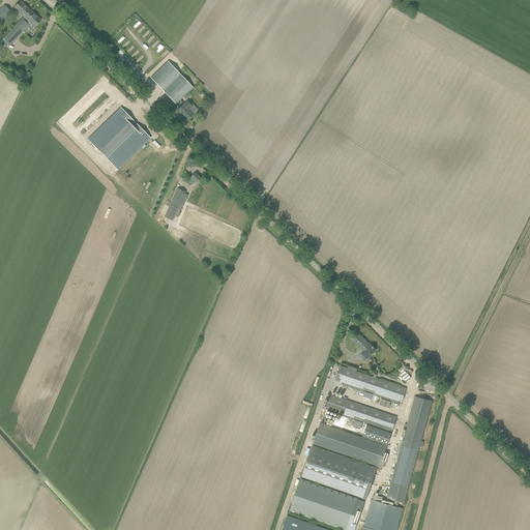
[(24,18),(31,10),(21,1),(13,7),(24,17),(24,18)]
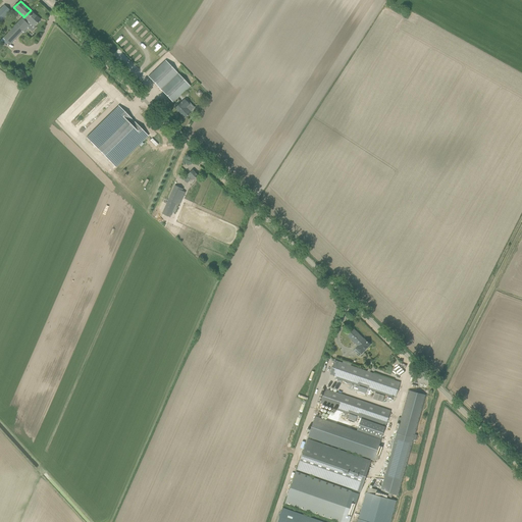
[(0,21),(7,14),(10,11),(4,5),(0,9),(0,21)]
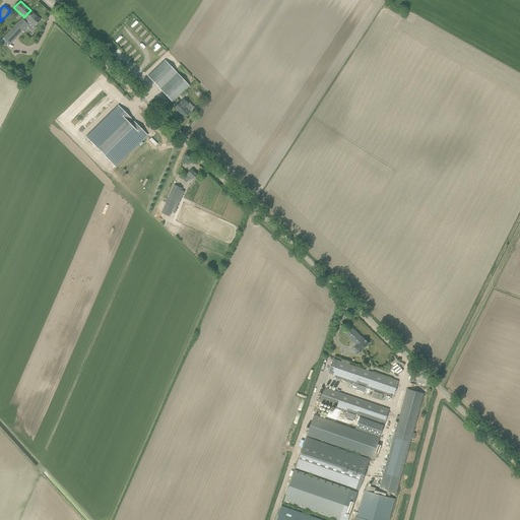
[(23,16),(3,38),(10,44),(21,31),(26,26),(28,28),(31,31),(36,27),(34,26),(37,23),(40,19),(30,10),(23,17),(23,16)]
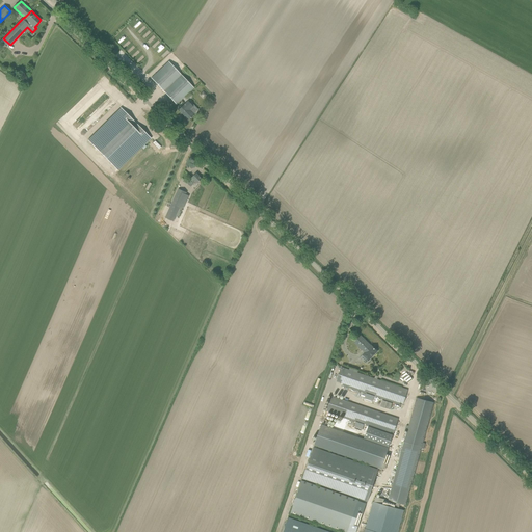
[(168,61),(151,78),(156,83),(159,81),(161,83),(158,85),(177,104),(193,87),(168,61)]
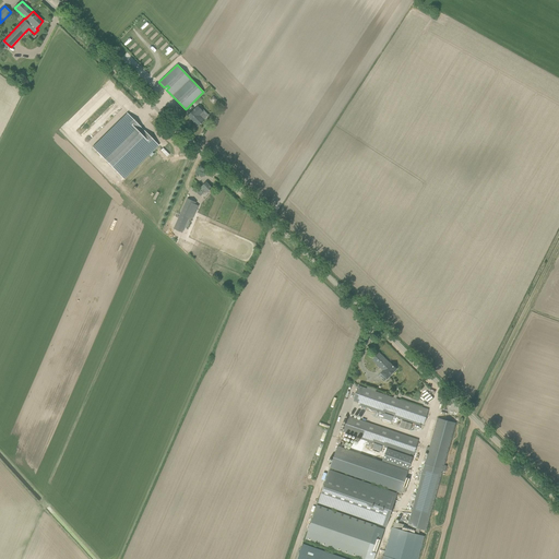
[(192,117),(190,119),(198,127),(204,119),(207,116),(203,110),(202,111),(198,106),(189,114),(192,117)]
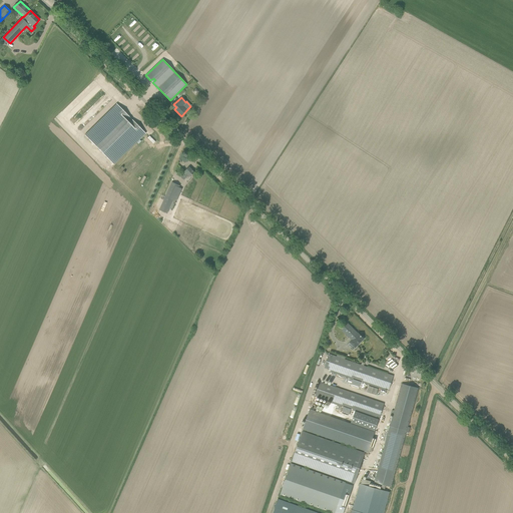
[(116,104),(84,135),(113,164),(145,133),(116,104)]
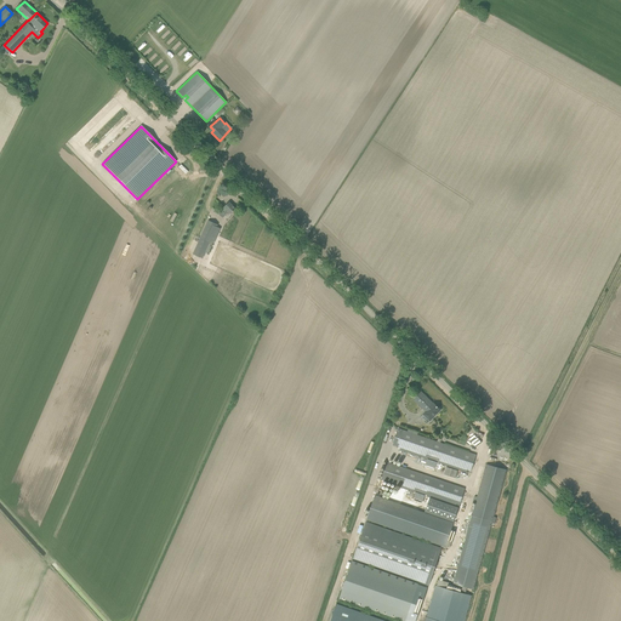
[(229,203),(224,206),(224,208),(218,214),(222,217),(228,212),(231,214),(235,209),(229,203)]
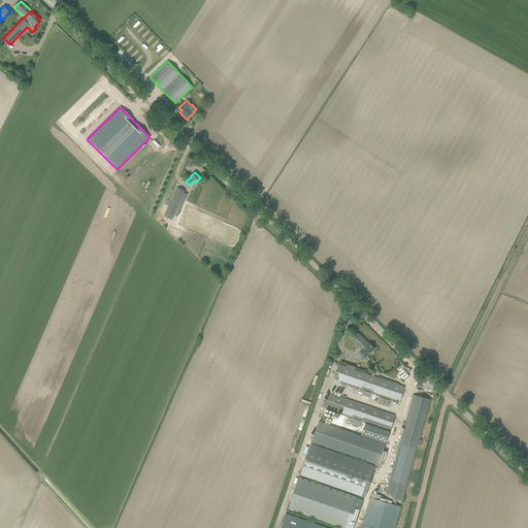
[(177,188),(170,202),(178,205),(182,207),(188,194),(184,193),(185,191),(177,188)]
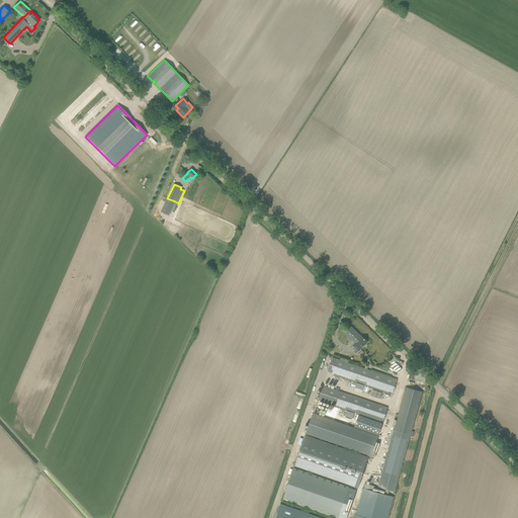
[(167,198),(161,212),(169,216),(171,210),(175,201),(167,198)]
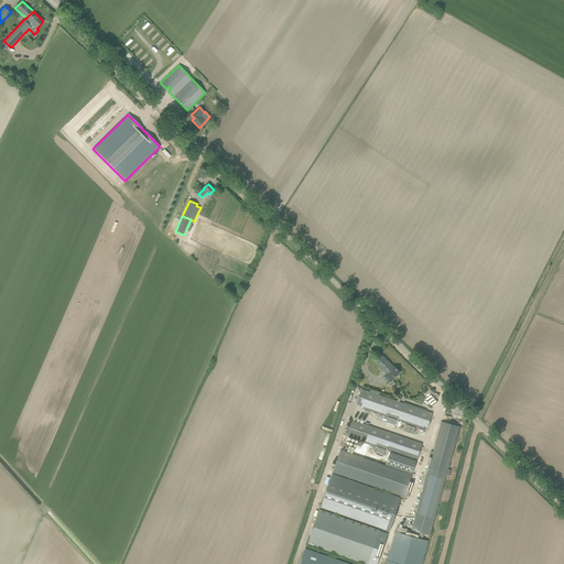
[(384,380),(389,383),(392,380),(400,372),(393,366),(393,367),(382,356),(378,360),(376,362),(386,372),(383,376),(386,378),(384,380)]
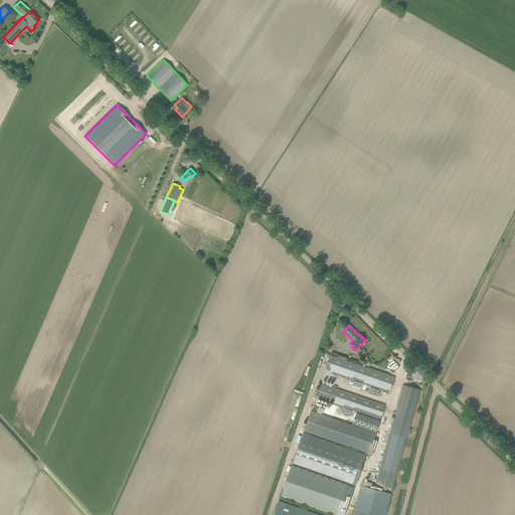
[(328,360),(325,369),(332,372),(332,373),(354,381),(352,387),(359,389),(359,390),(360,390),(362,383),(386,392),(387,390),(390,391),(394,377),(346,361),(347,358),(338,355),(337,358),(330,355),(328,360)]
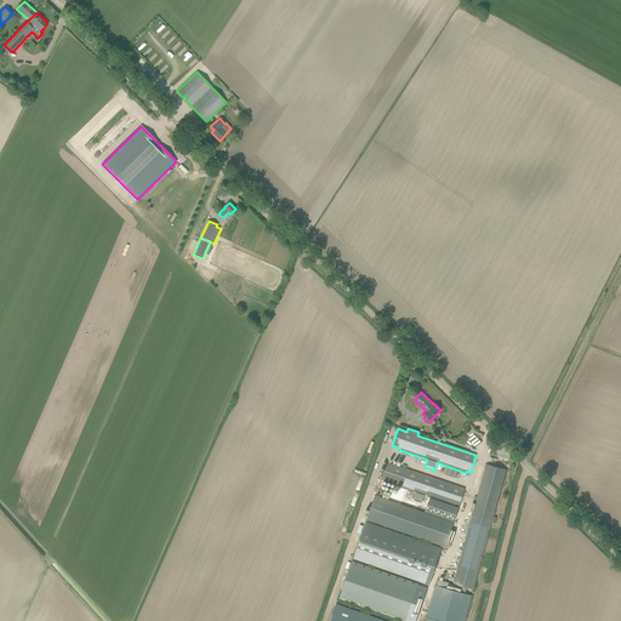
[(381,478),(381,479),(400,485),(400,486),(399,488),(415,493),(412,500),(421,503),(422,505),(425,496),(429,497),(455,507),(455,505),(459,506),(460,505),(465,489),(387,462),(381,478)]
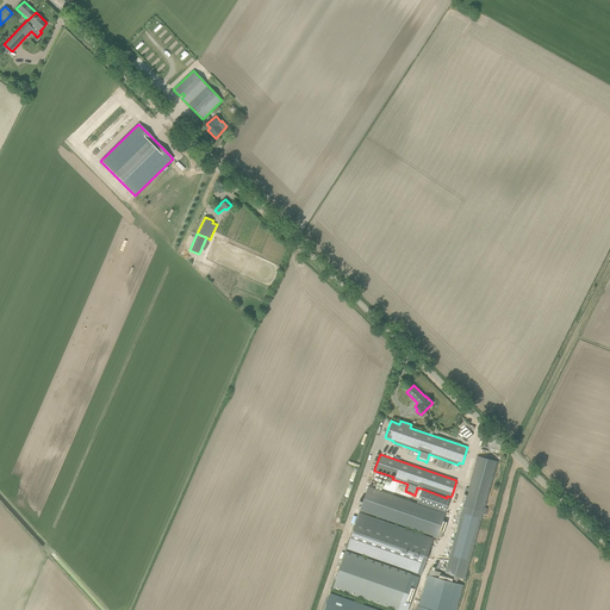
[(455,609),(464,585),(458,584),(459,578),(465,579),(496,467),(498,462),(478,456),(477,462),(444,573),(430,570),(429,576),(428,576),(421,601),(417,609),(455,609)]
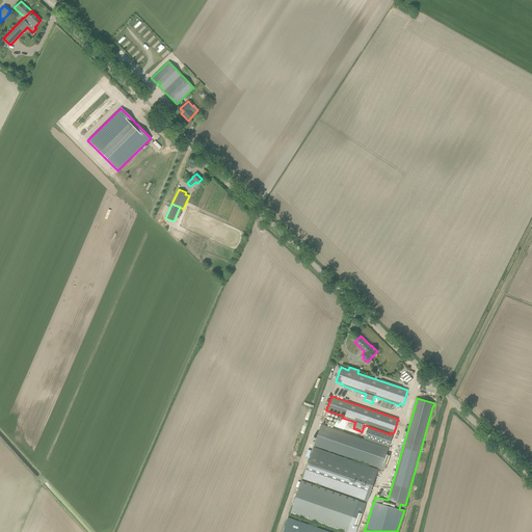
[(321,424),(314,446),(378,468),(381,469),(386,470),(388,463),(391,454),(387,453),(389,448),(321,424)]
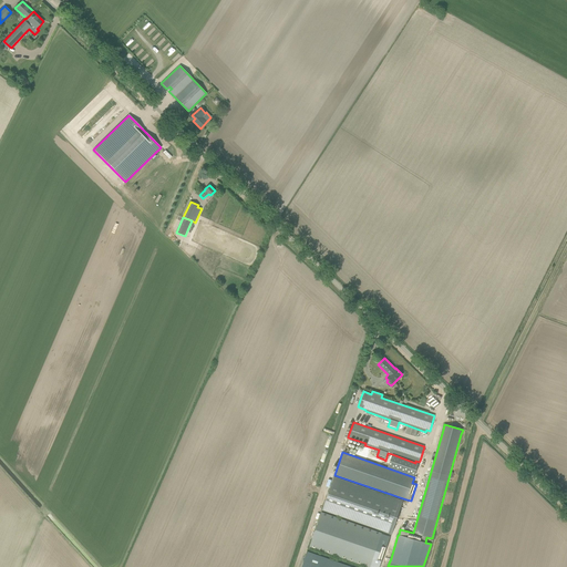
[(392,454),(388,467),(414,476),(419,464),(415,463),(392,454)]
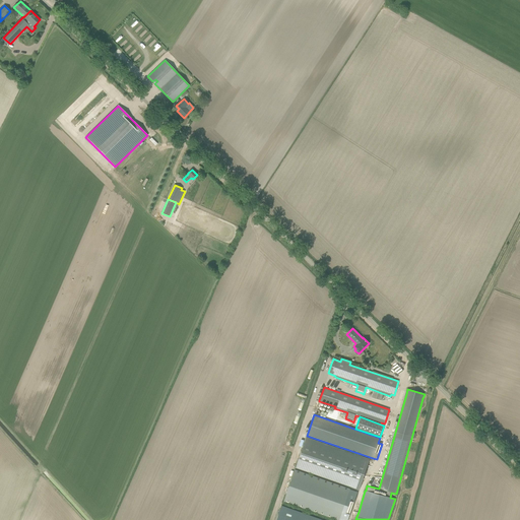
[(307,437),(296,468),(359,490),(370,458),(307,437)]
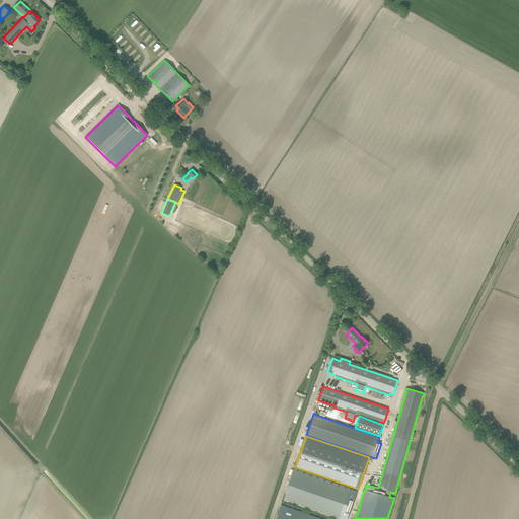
[(288,488),(283,501),(337,518),(347,518),(355,499),(357,492),(349,489),(350,488),(294,468),(288,488)]
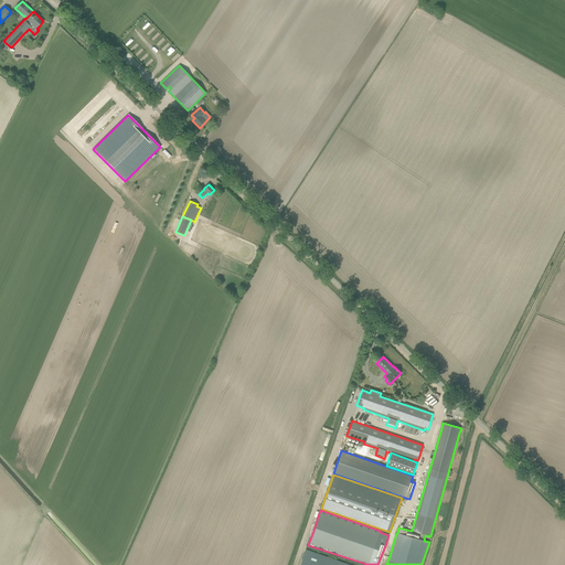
[(350,564),(306,550),(300,564),(350,564)]
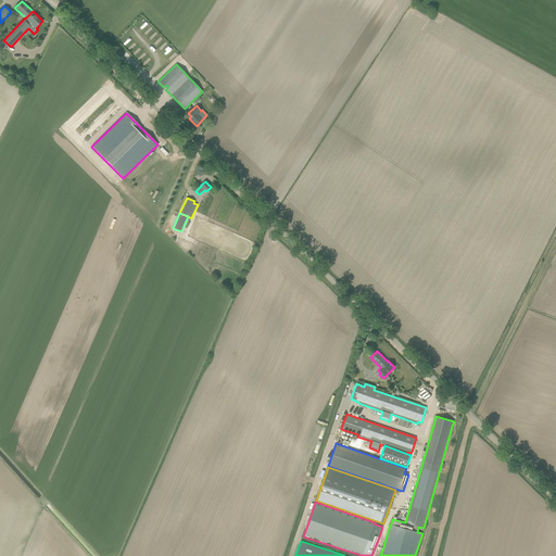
All buildings are outlined.
